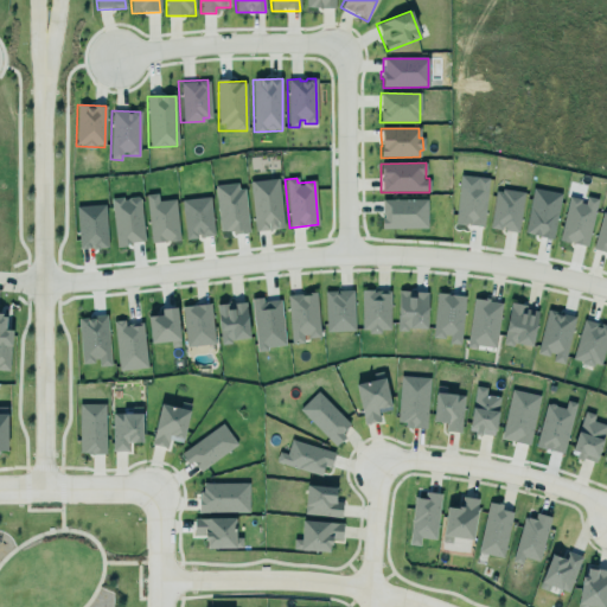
[(455,224),(484,227),(486,178),(475,178),(475,181),(458,180),(455,224)]
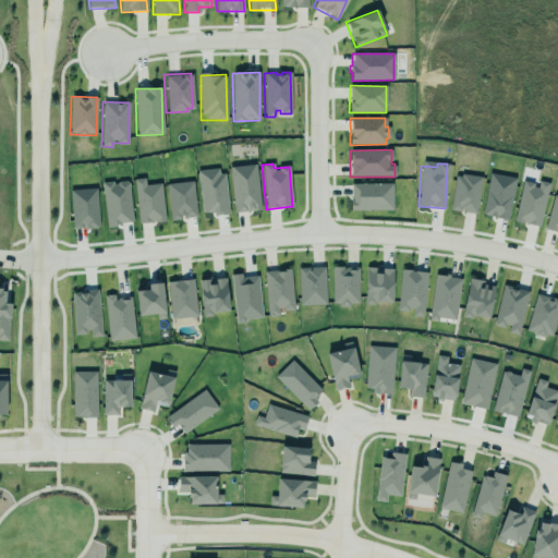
[(230,167),(232,213),(259,210),(257,165),(230,167)]
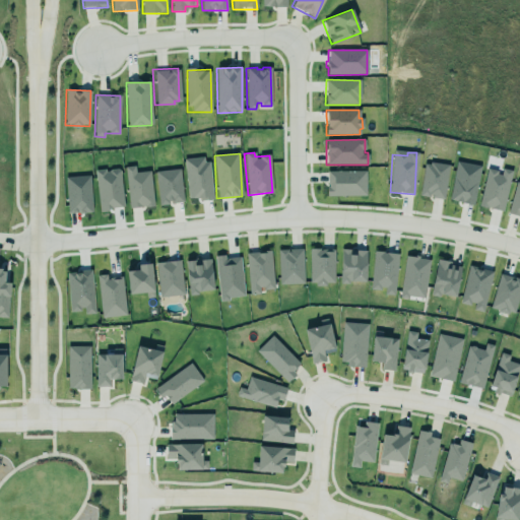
[(208,157),(184,158),(187,200),(211,198),(208,157)]
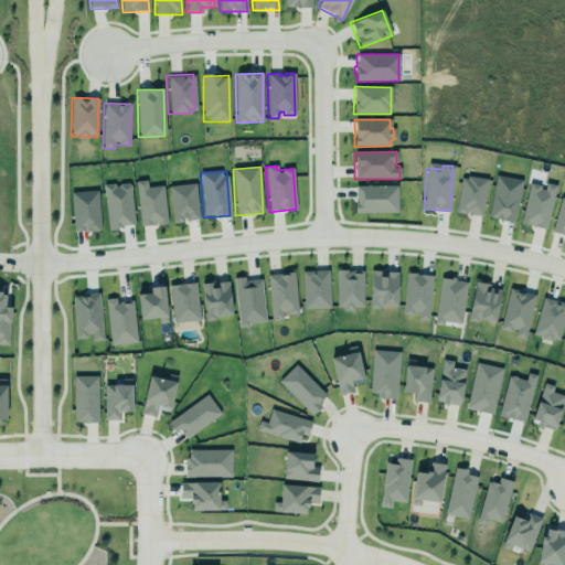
[(460,176),(456,213),(482,216),(487,179),(460,176)]
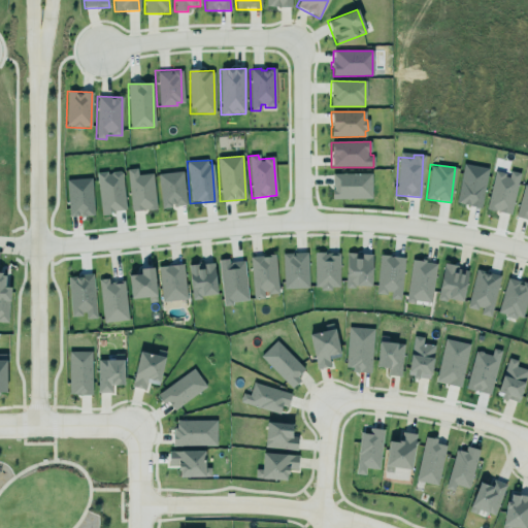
[(455,202),(480,208),(488,169),(463,164),(455,202)]
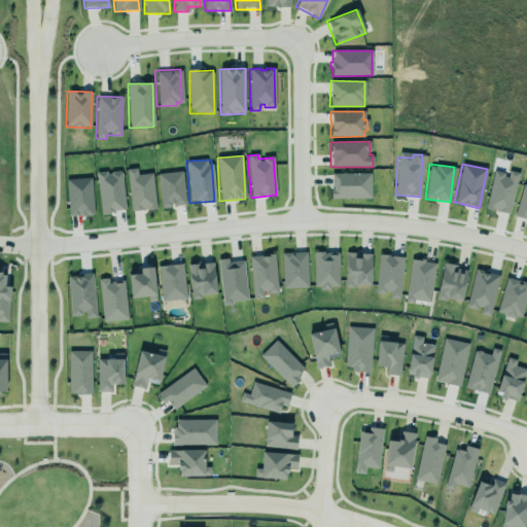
[(125,169),(135,168),(136,173),(149,172),(153,207),(130,210),(125,169)]
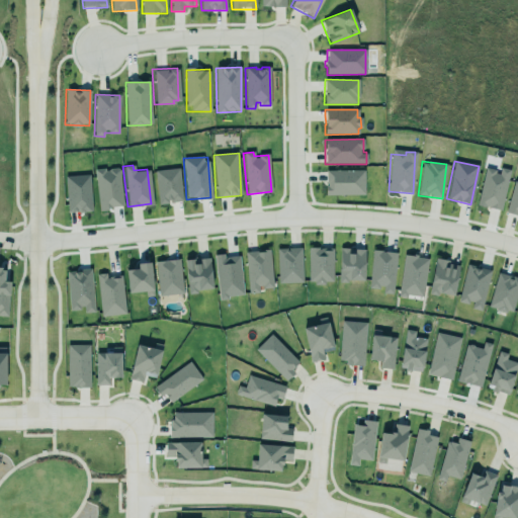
[(94,169),(104,168),(104,171),(107,171),(109,169),(115,168),(118,169),(119,173),(122,205),(111,206),(111,207),(107,207),(107,210),(98,210),(95,179),(94,178),(94,169)]
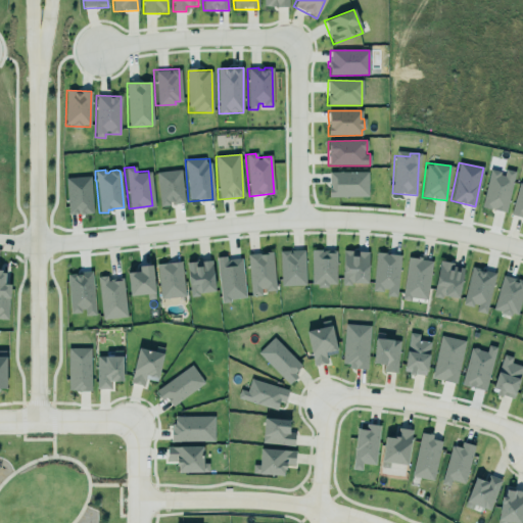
[(158,206),(184,203),(181,170),(155,173),(158,206)]
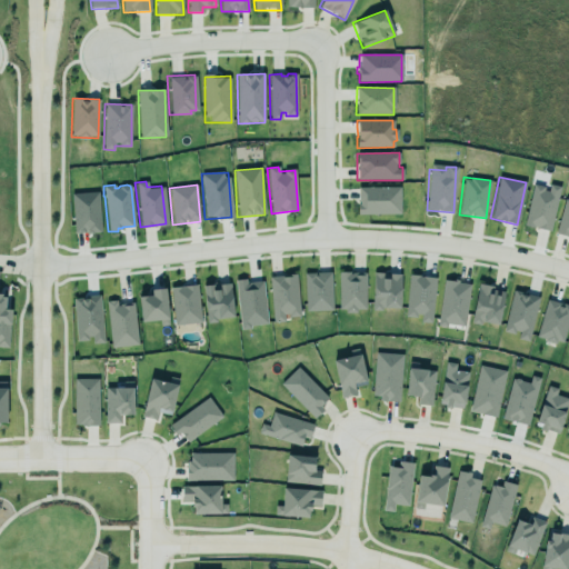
[(550,231),(560,187),(549,185),(548,188),(531,185),(523,226),(550,231)]
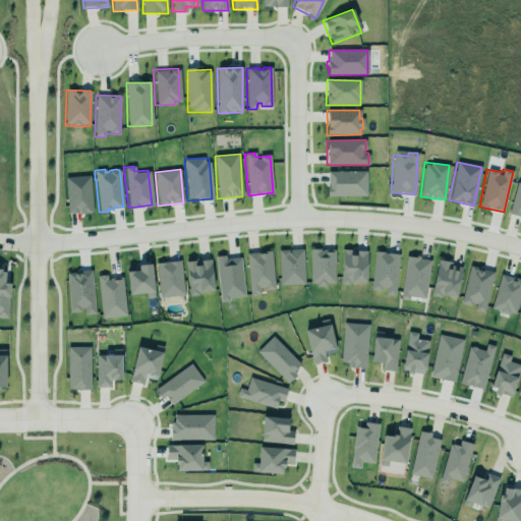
[(366,171),(327,172),(328,196),(366,195),(366,171)]
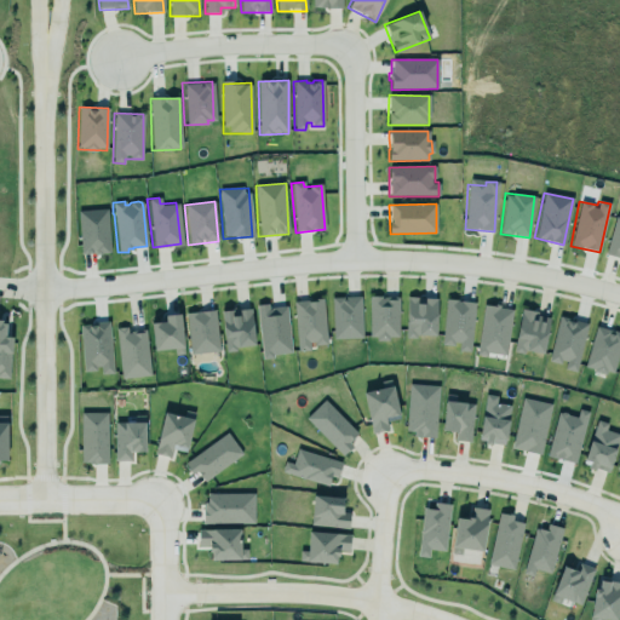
[(78,211),(105,210),(109,252),(99,253),(99,254),(93,254),(93,253),(80,254),(78,211)]
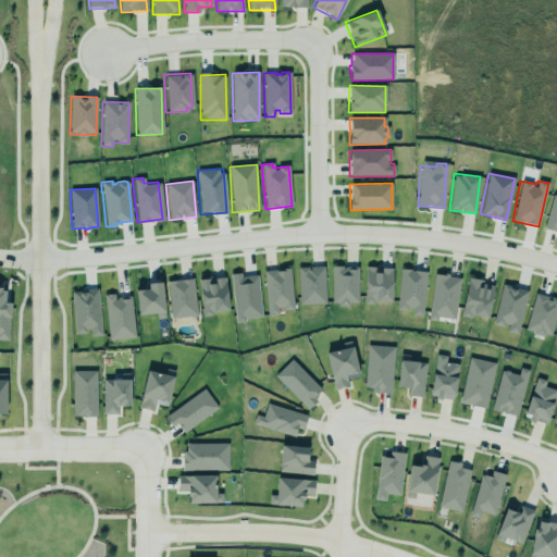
[(552,193),(556,194),(556,231),(542,227),(552,193)]
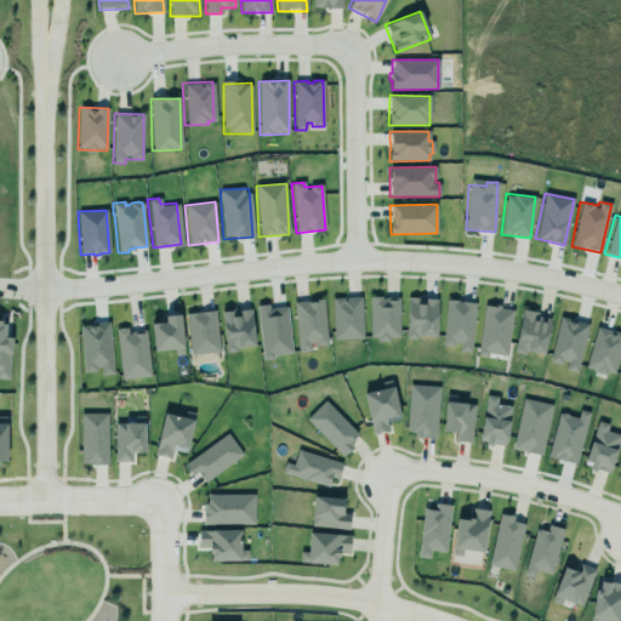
[(334,340),(363,340),(362,297),(331,298),(334,340)]
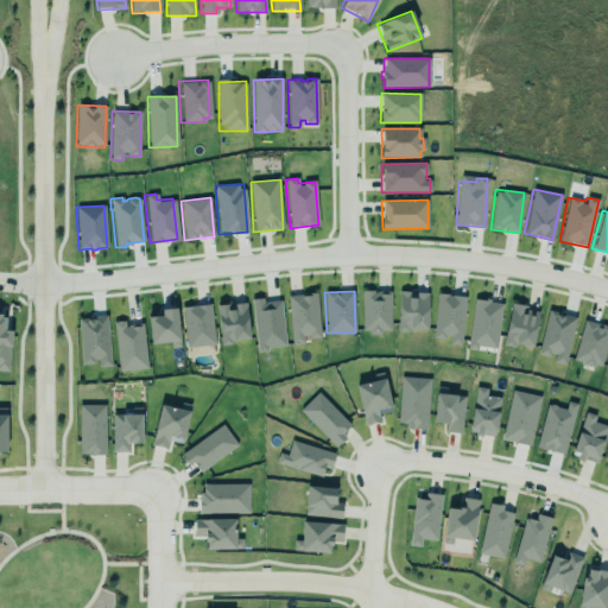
[(361,291),(362,333),(391,333),(391,291),(361,291)]
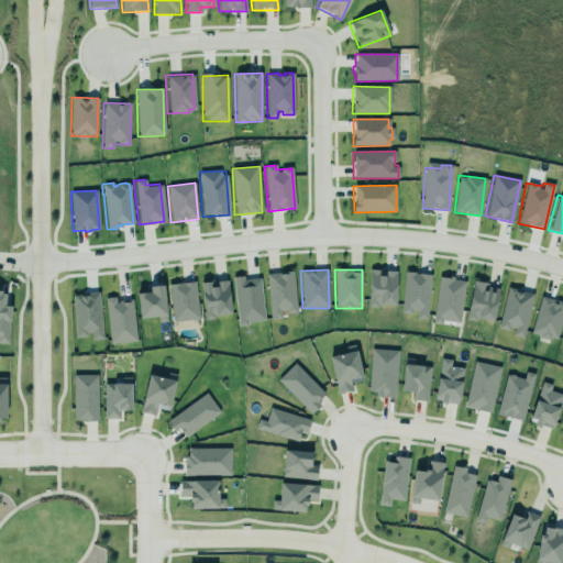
[(395,306),(396,271),(368,271),(368,306),(395,306)]
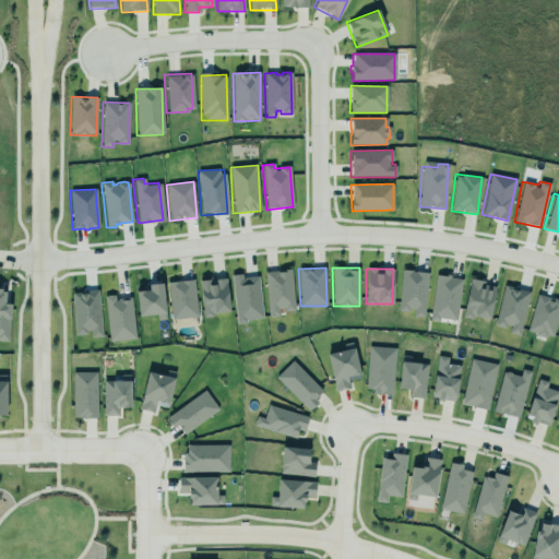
[(294,311),(292,270),(265,272),(266,316),(278,316),(278,311),(294,311)]
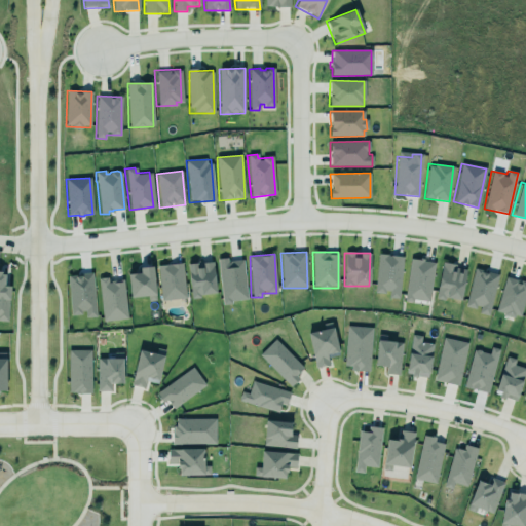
[(403,257),(378,254),(374,293),(388,294),(387,297),(398,299),(403,257)]
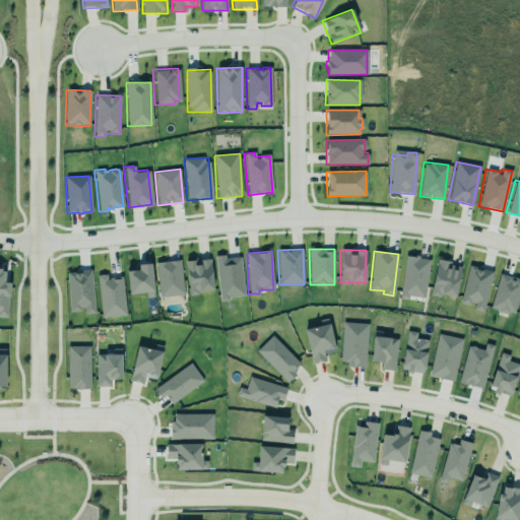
[(243,298),(240,257),(224,258),(223,255),(215,256),(218,299),(243,298)]
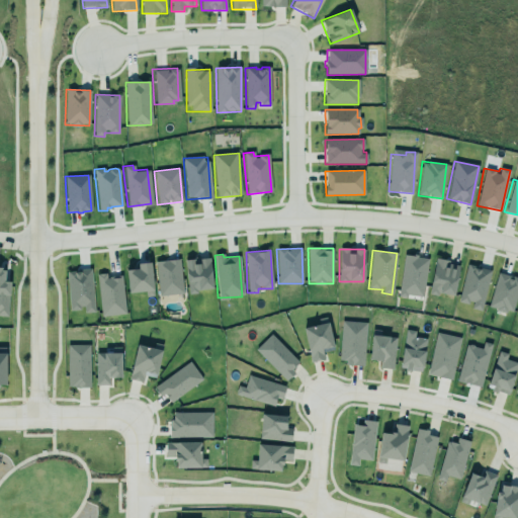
[(398,294),(422,298),(428,258),(404,255),(398,294)]
